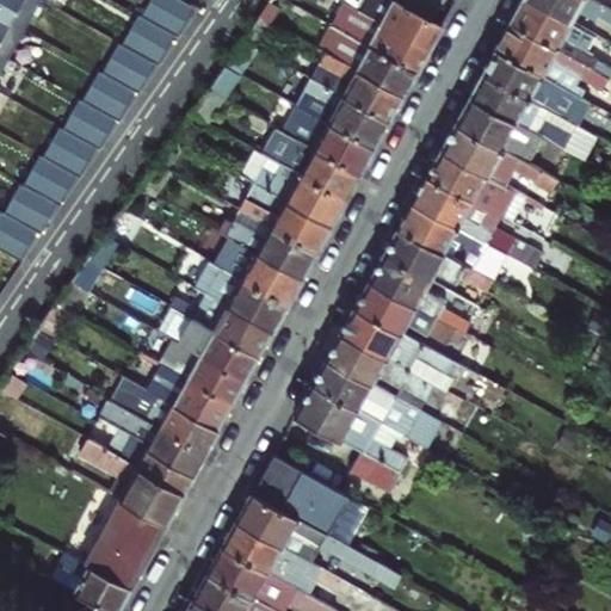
[(0,0),(0,78),(42,0),(0,0)]
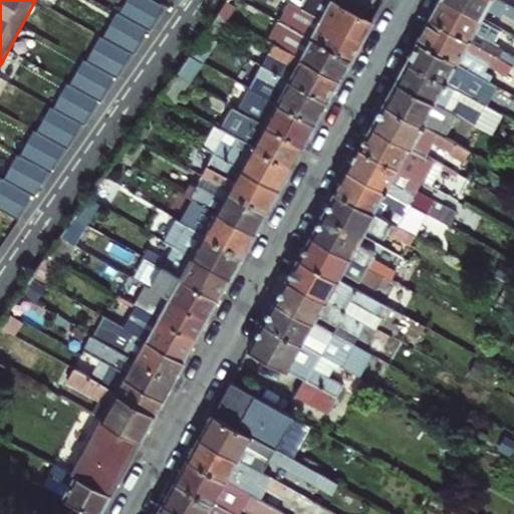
[(122,16),(125,17),(135,0),(123,0),(117,13),(122,16)]
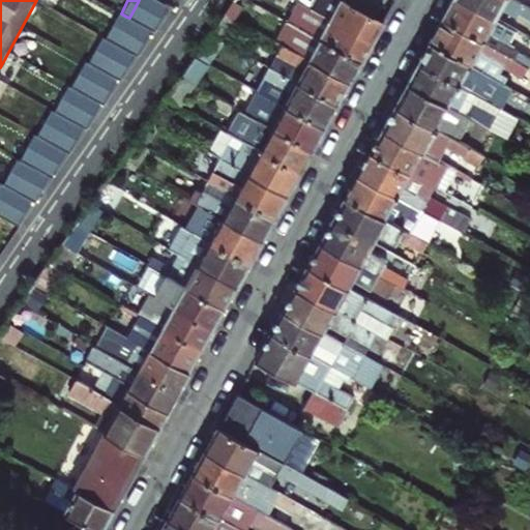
[(159,0),(139,0),(129,18),(151,30),(153,31),(168,5),(159,0)]
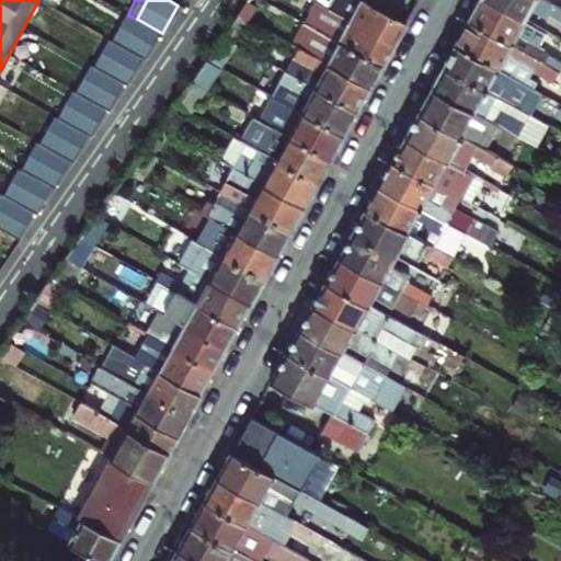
[(249,19),(262,0),(245,0),(238,13),(249,19)]
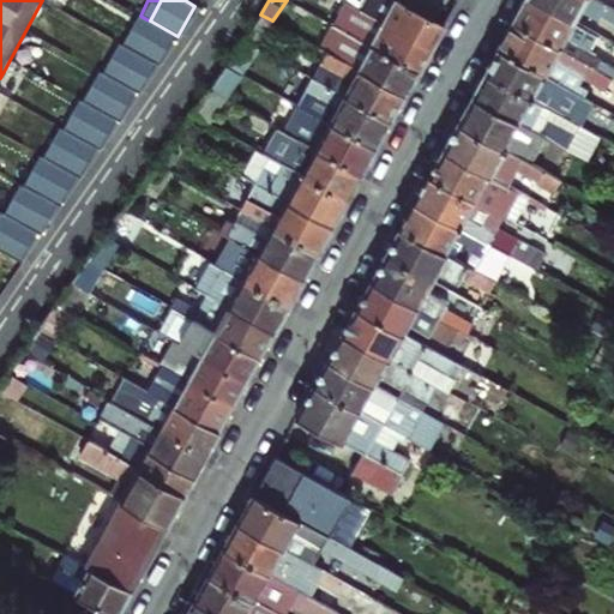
[(432,47),(446,23),(404,0),(366,0),(361,8),(432,47)]
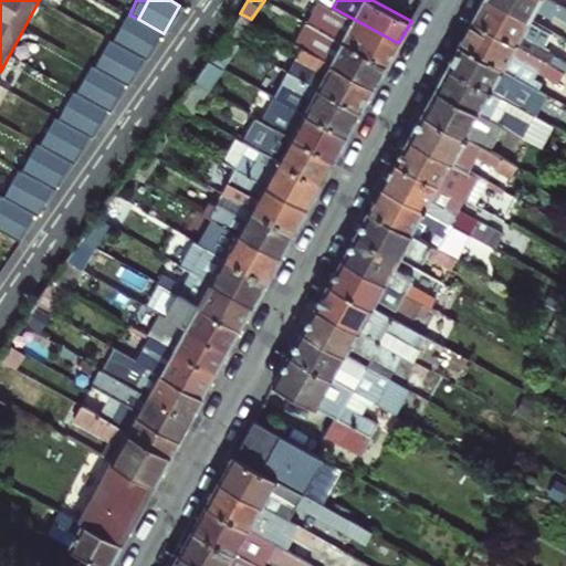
[(534,21),(496,0),(486,0),(475,20),(565,71),(565,69),(565,60),(540,45),(549,30),(534,21)]
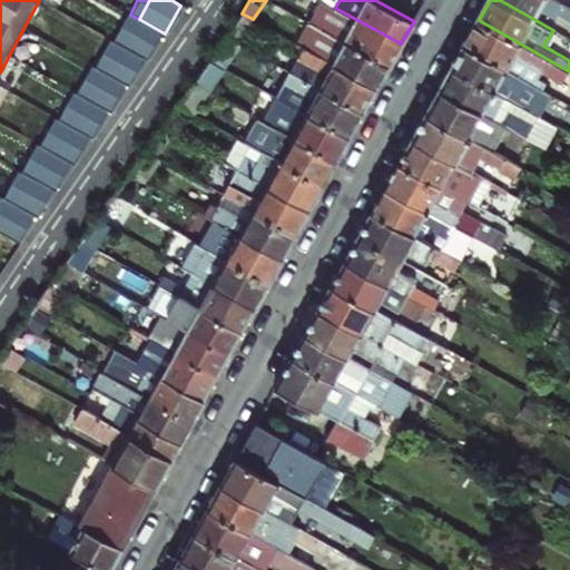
[(500,0),(538,21),(544,7),(569,20),(569,8),(556,0),(500,0)]
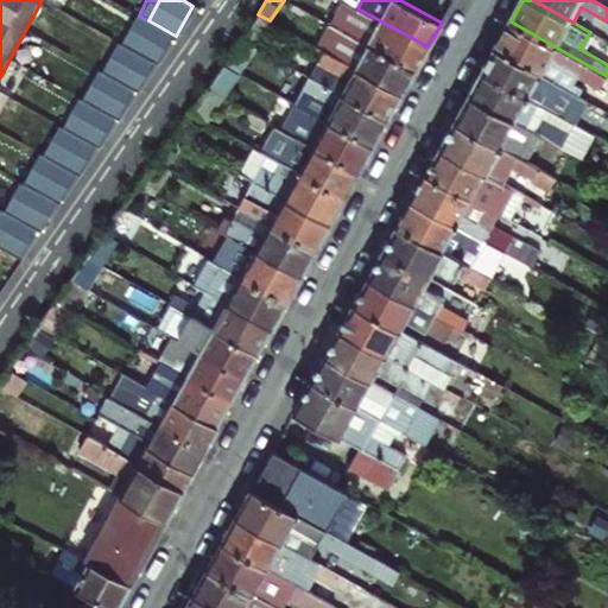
[(330,24),(416,70),(428,46),(358,8),(343,1),(330,24)]
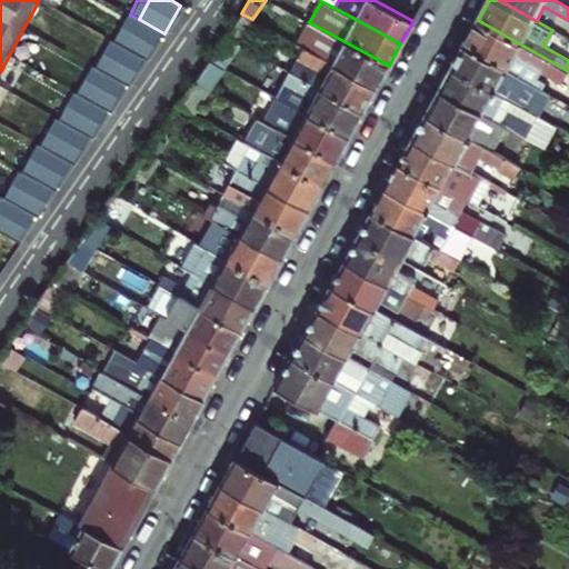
[(118,43),(120,46),(136,18),(130,15),(127,12),(112,40),(111,40),(118,43)]
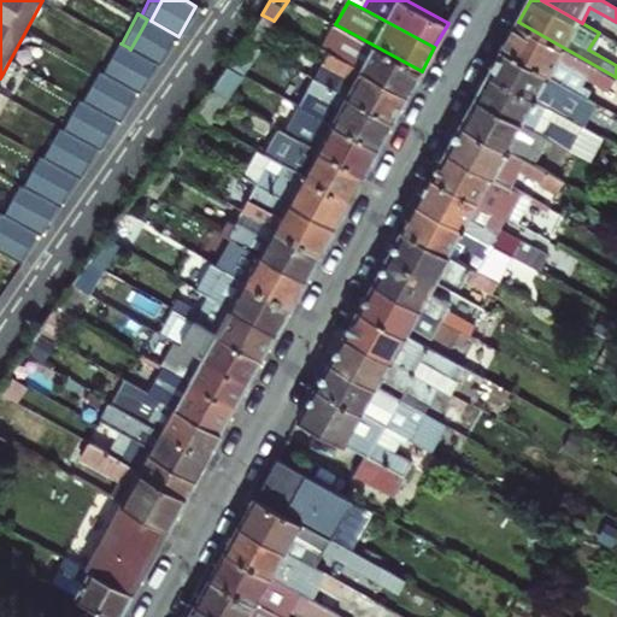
[(263,48),(280,24),(274,21),(262,15),(245,37),(263,48)]
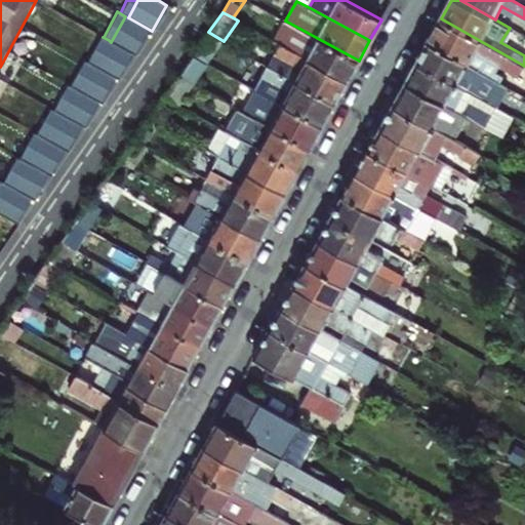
[(150,30),(125,16),(111,42),(133,53),(135,55),(150,30)]
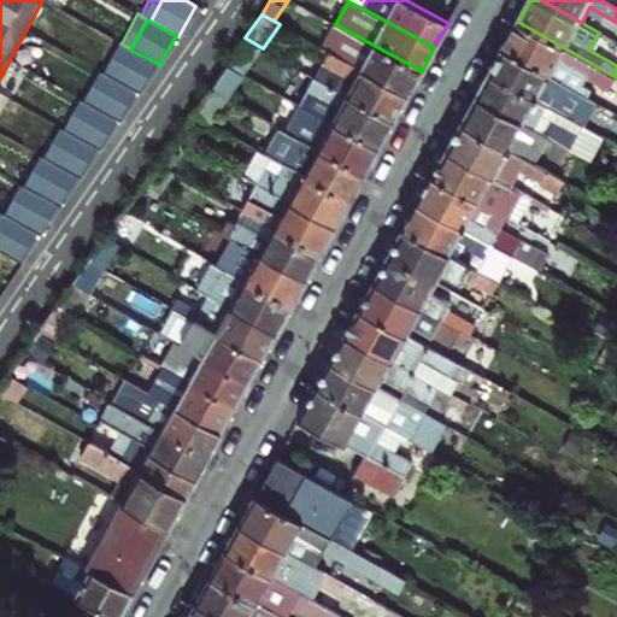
[(504,48),(588,95),(591,89),(583,86),(587,78),(609,90),(616,77),(518,22),(504,48)]
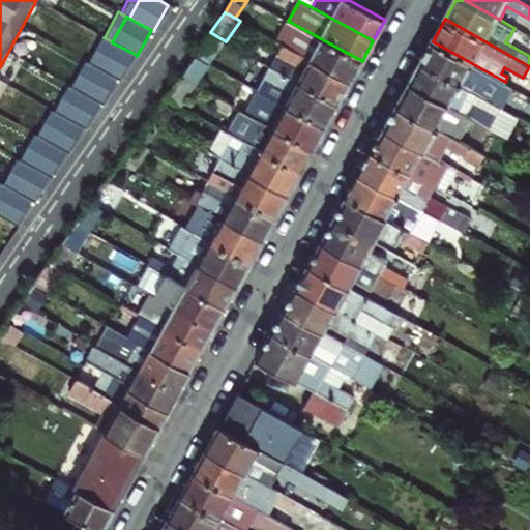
[(284,45),(351,81),(362,61),(288,21),(277,40),(284,45)]
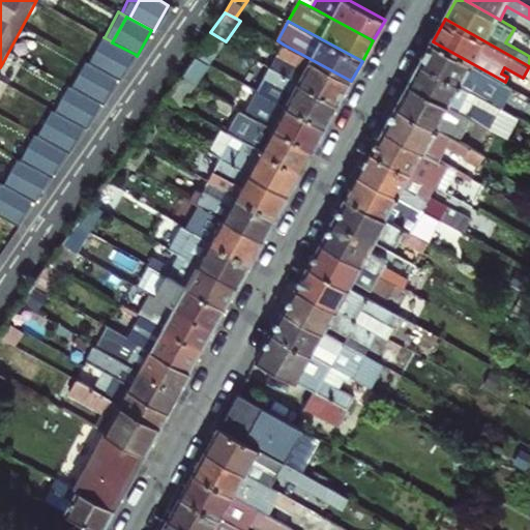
[(87,62),(87,63),(92,65),(95,67),(110,40),(104,37),(101,36),(87,62)]
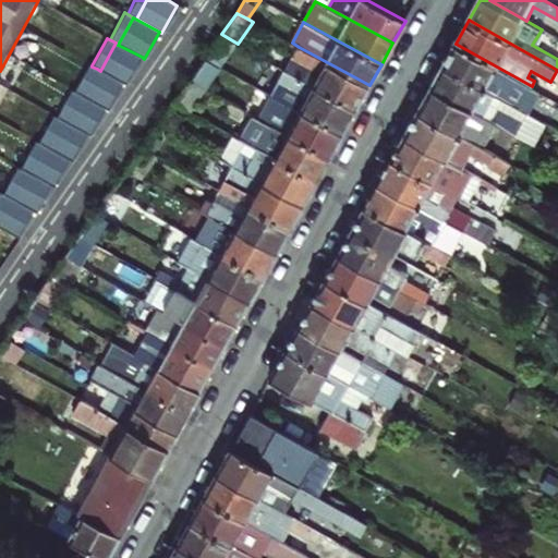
[(116,43),(100,71),(123,84),(125,85),(142,57),(118,45),(116,43)]
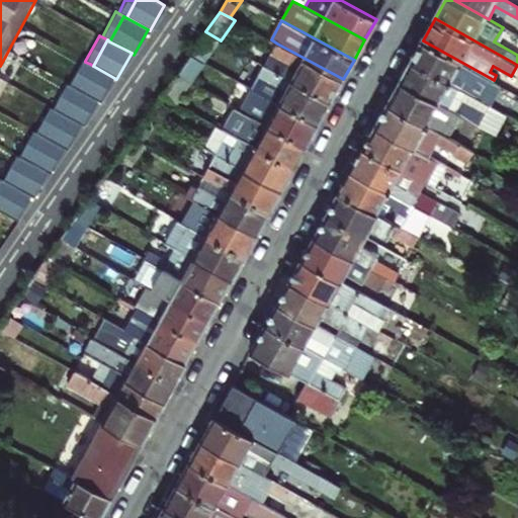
[(482,100),(494,80),(423,40),(411,62),(482,100)]
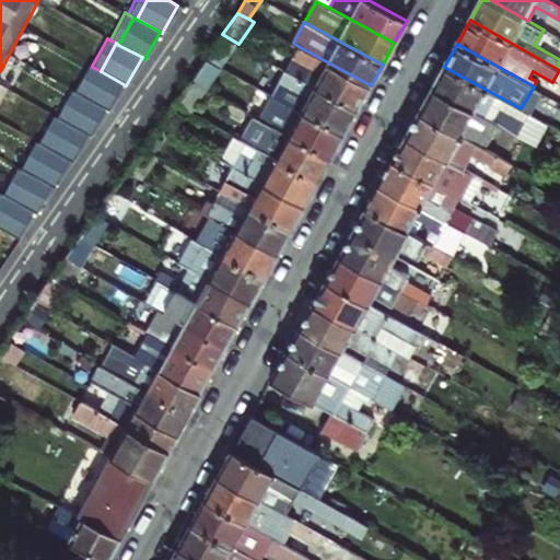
[(358,109),(371,85),(300,47),(293,58),(308,67),(301,79),(358,109)]
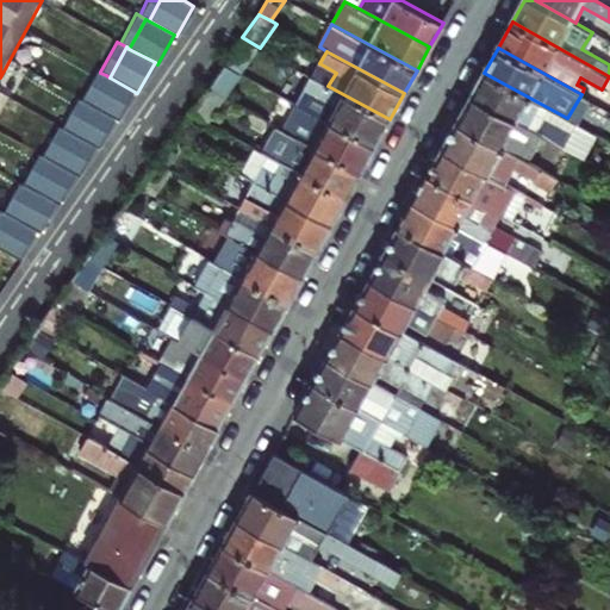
[(243,73),(225,62),(207,87),(225,97),(243,73)]
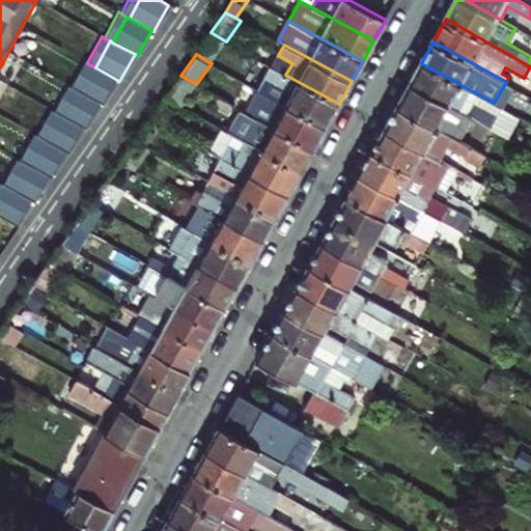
[(292,63),(278,55),(272,67),(285,75),(292,63)]
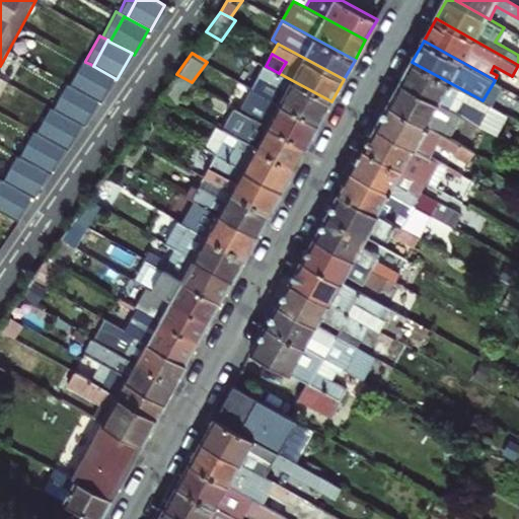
[(82,60),(69,84),(74,87),(77,89),(90,64),(85,62),(82,60)]
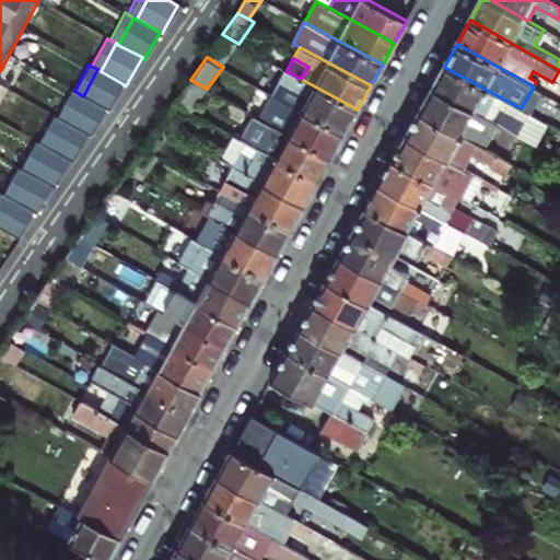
[(521,108),(444,67),(432,89),(490,120),(510,131),(517,135),(529,113),(521,108)]
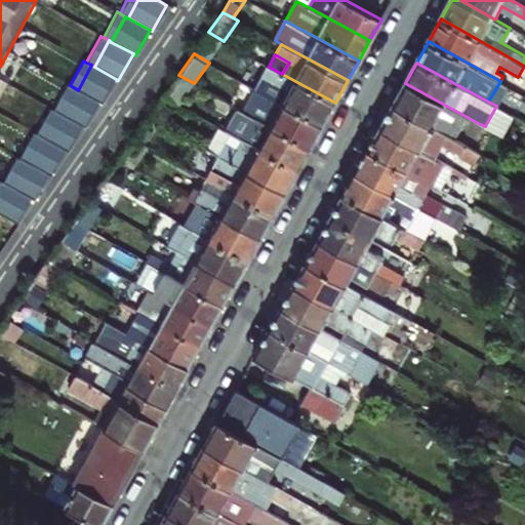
[(91,65),(78,90),(99,102),(102,104),(116,79),(94,67),(91,65)]
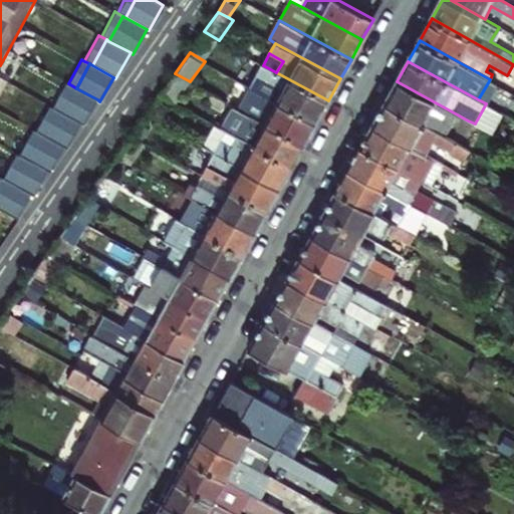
[(251,86),(316,122),(328,100),(276,72),(263,65),(251,86)]
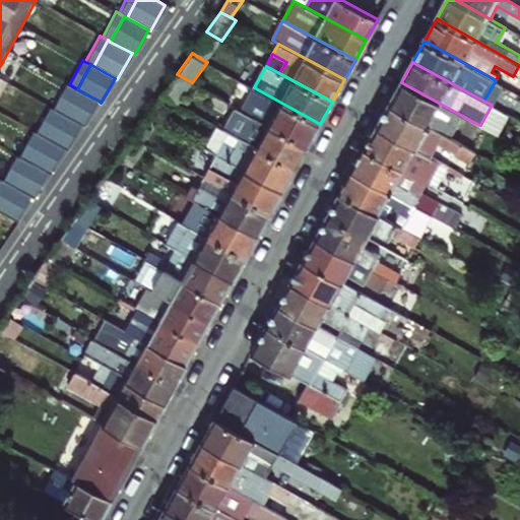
[(192,82),(177,74),(161,95),(178,104),(192,82)]
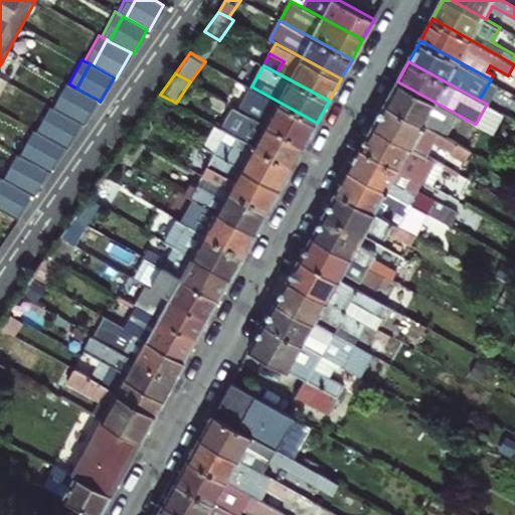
[(451,111),(397,81),(386,103),(457,142),(463,132),(445,122),(451,111)]
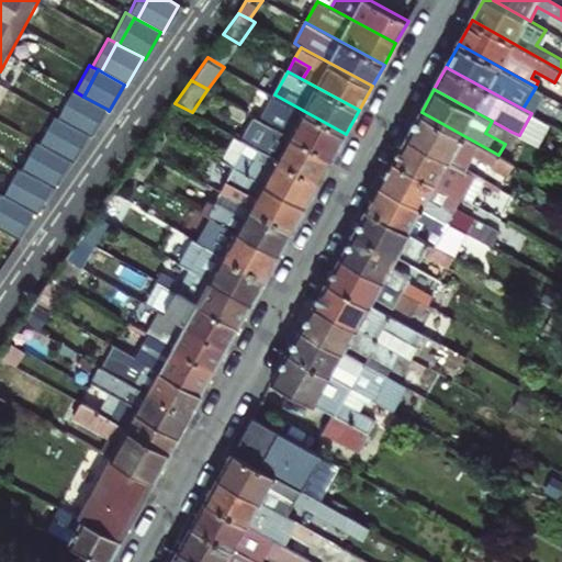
[(62,121),(65,122),(80,94),(75,91),(71,90),(56,117),(62,121)]
